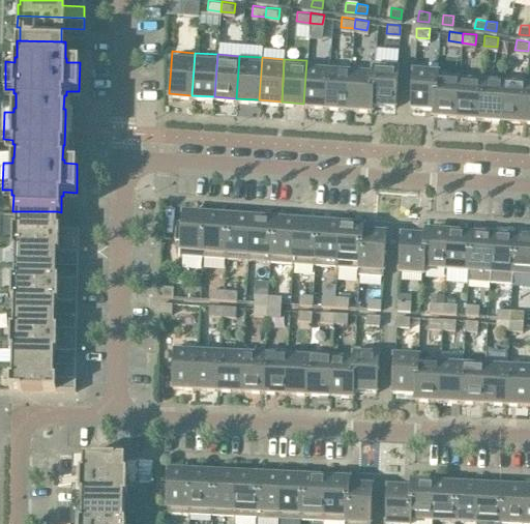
[(371,102),(374,59),(373,59),(373,65),(351,63),(348,107),(372,108),(372,102),(371,102)]
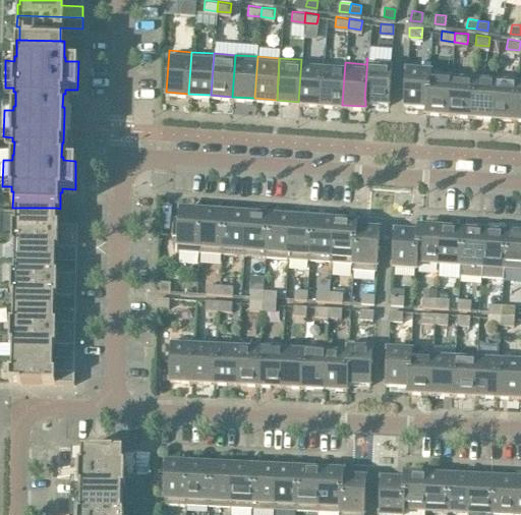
[(364,100),(365,100),(388,102),(391,60),(367,58),(364,100)]
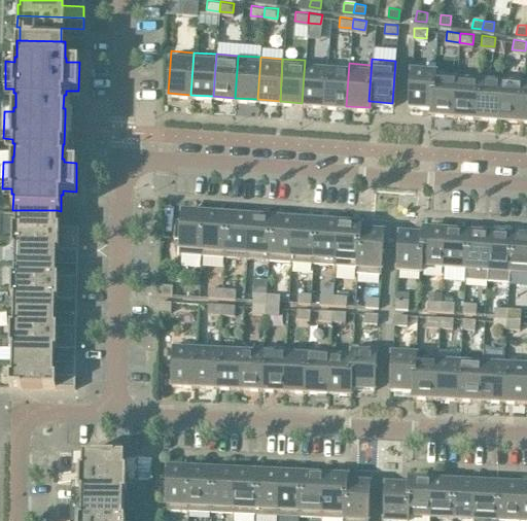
[(324,104),(327,62),(305,60),(302,103),(324,104)]
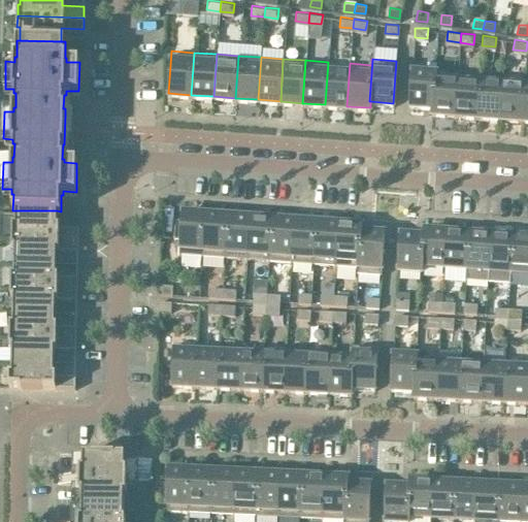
[(347,106),(350,63),(328,62),(325,104),(347,106)]
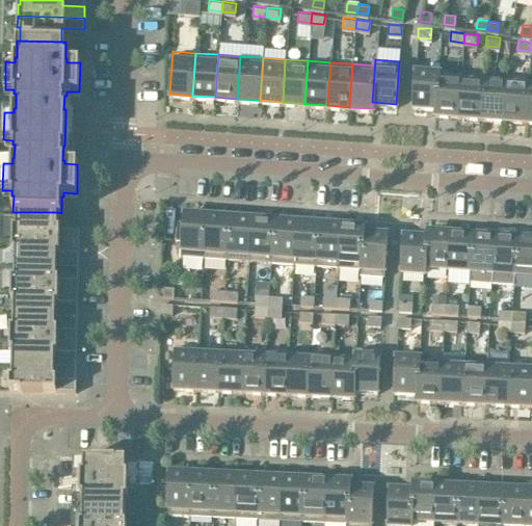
[(435,113),(439,70),(415,69),(413,105),(435,107),(434,113),(435,113)]
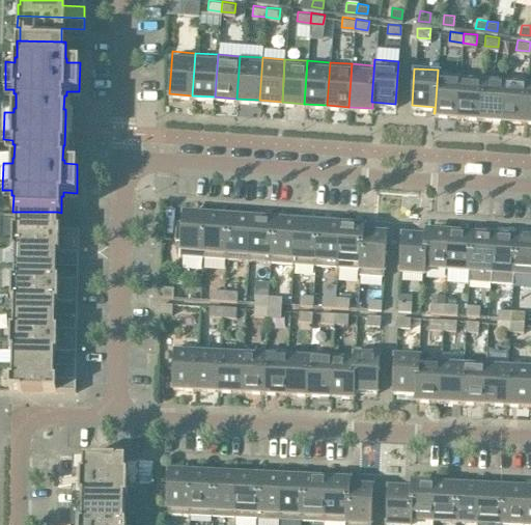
[(457,114),(459,78),(438,77),(439,71),(438,70),(435,113),(457,114)]
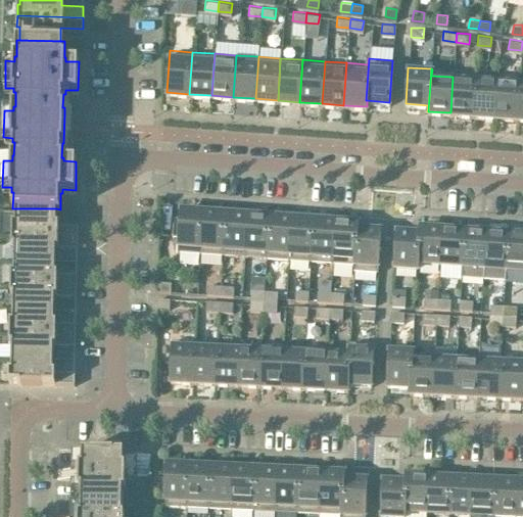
[(472,114),(475,79),(453,77),(450,112),(472,114)]
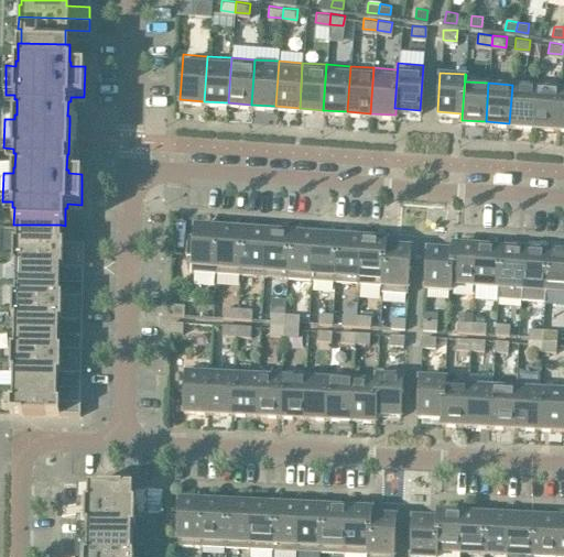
[(533,124),(535,86),(512,85),(509,123),(533,124)]
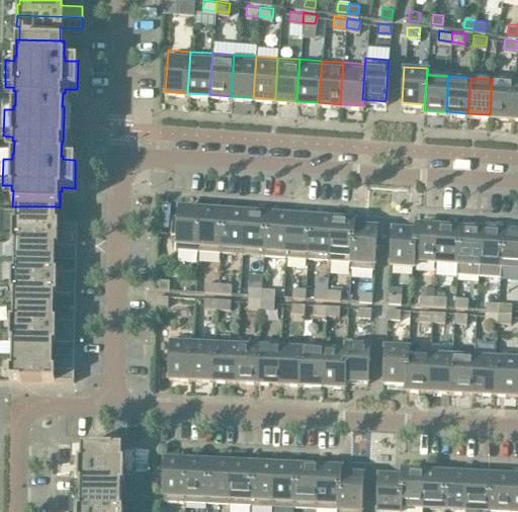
[(511,116),(514,81),(492,79),(490,114),(511,116)]
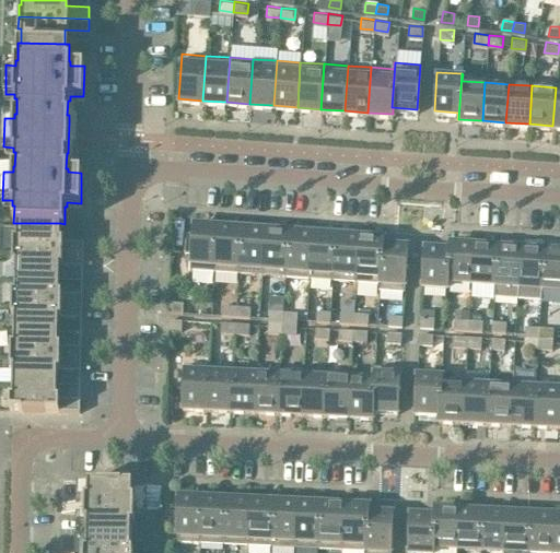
[(214,268),(218,223),(193,222),(193,232),(186,232),(186,231),(185,231),(184,250),(185,250),(185,249),(191,249),(190,267),(214,268)]
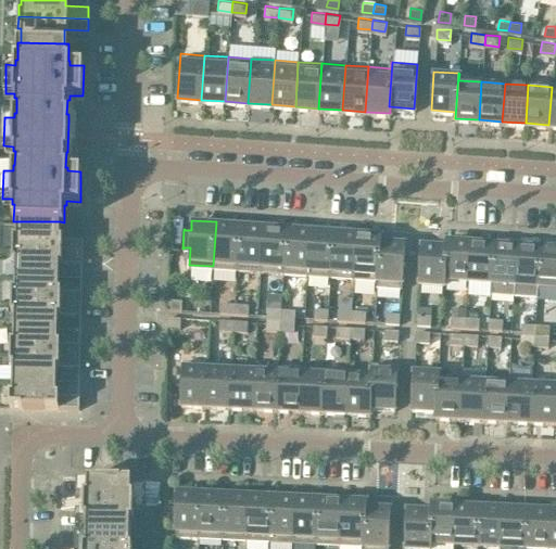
[(13,235),(13,247),(83,249),(83,237),(60,237),(60,221),(16,221),(15,235),(13,235)]
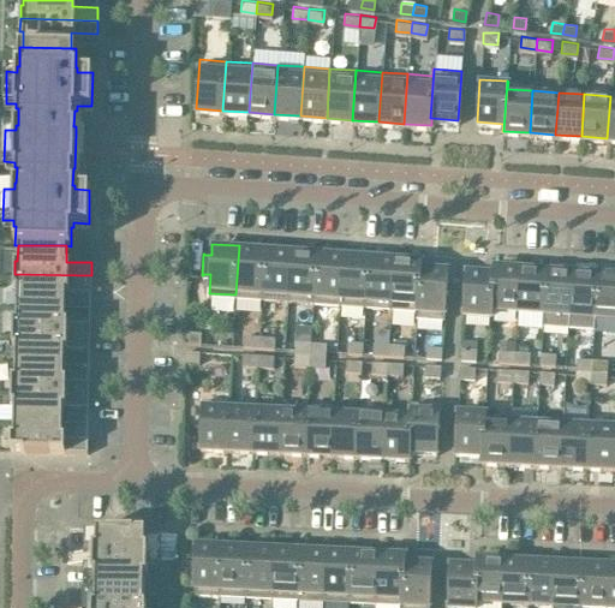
[(262,297),(264,248),(239,245),(236,294),(262,297)]
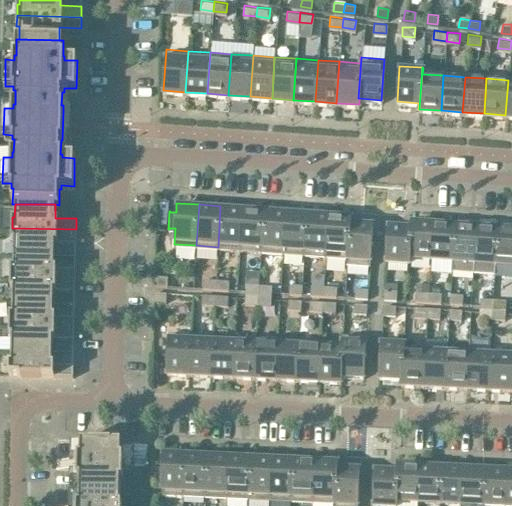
[(239,249),(242,207),(220,206),(218,247),(239,249)]
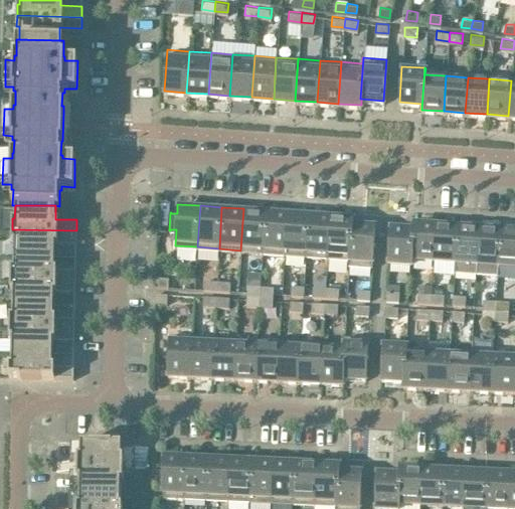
[(263,251),(266,210),(243,208),(240,250),(263,251)]
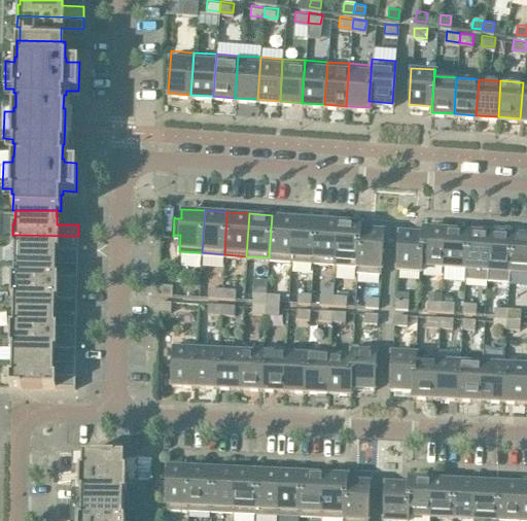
[(290,259),(293,216),(272,215),(269,257),(290,259)]
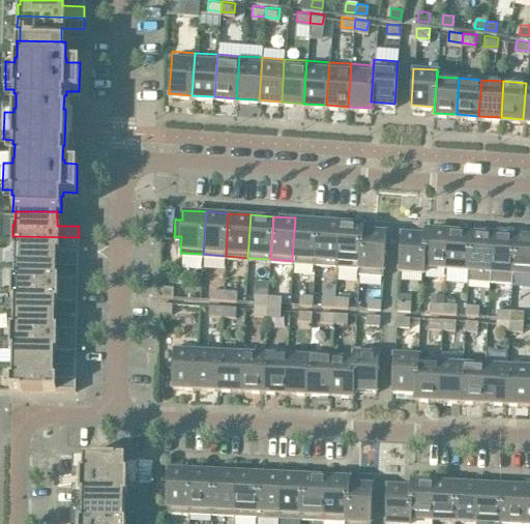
[(315,262),(318,220),(295,217),(292,261),(315,262)]
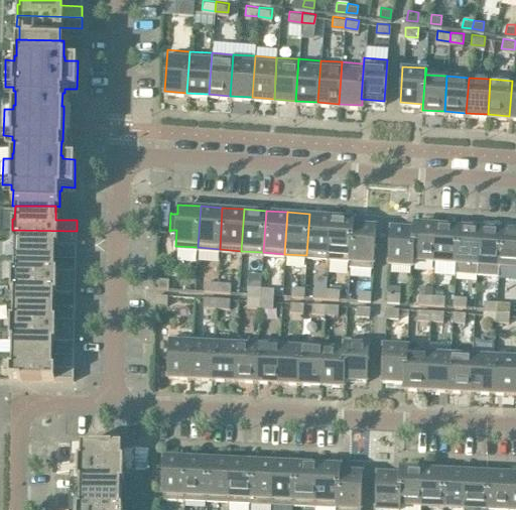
[(328,257),(331,215),(309,214),(306,255),(328,257)]
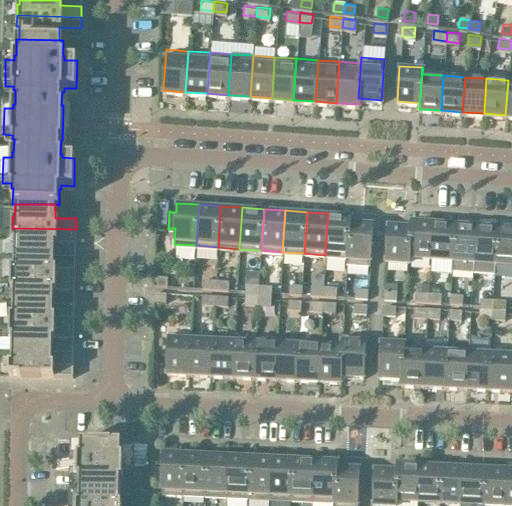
[(346,262),(350,215),(328,213),(325,255),(346,256),(346,262)]
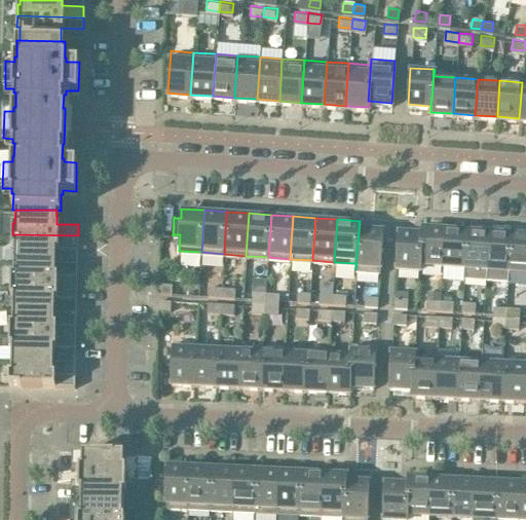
[(360,227),(361,221),(360,221),(355,269),(379,271),(382,229),(360,227)]
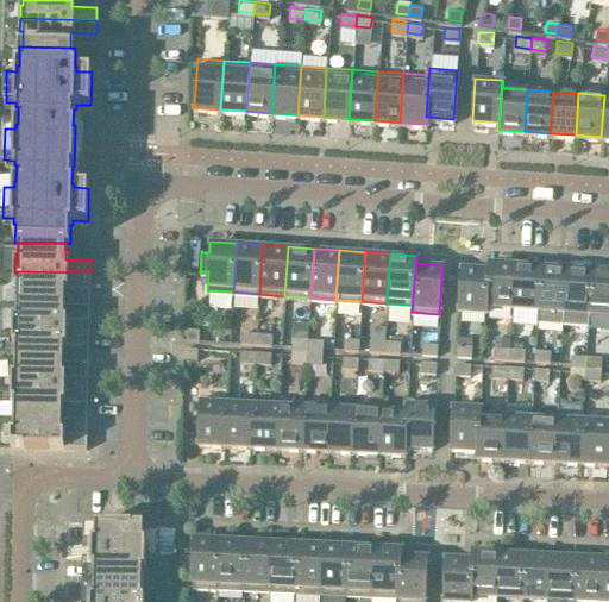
[(485,311),(489,261),(488,261),(488,268),(462,267),(459,308),(485,311)]
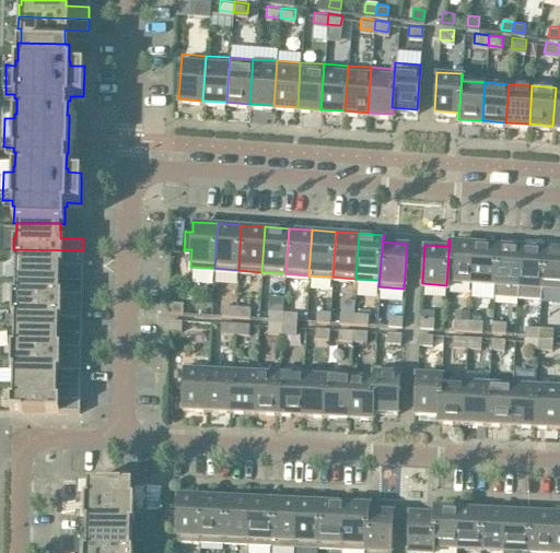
[(470,280),(474,242),(450,239),(446,285),(447,285),(447,279),(470,280)]
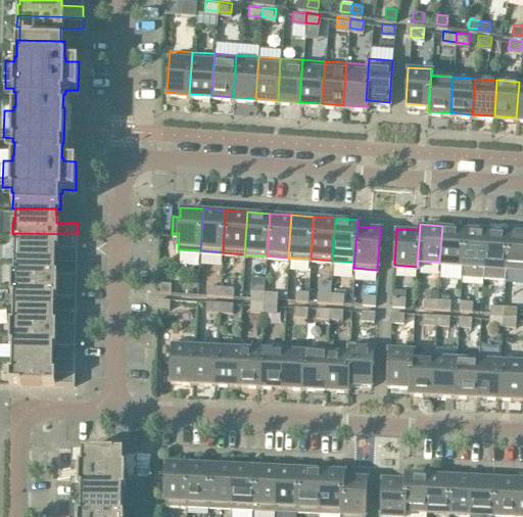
[(462,264),(464,228),(442,226),(439,262),(462,264)]
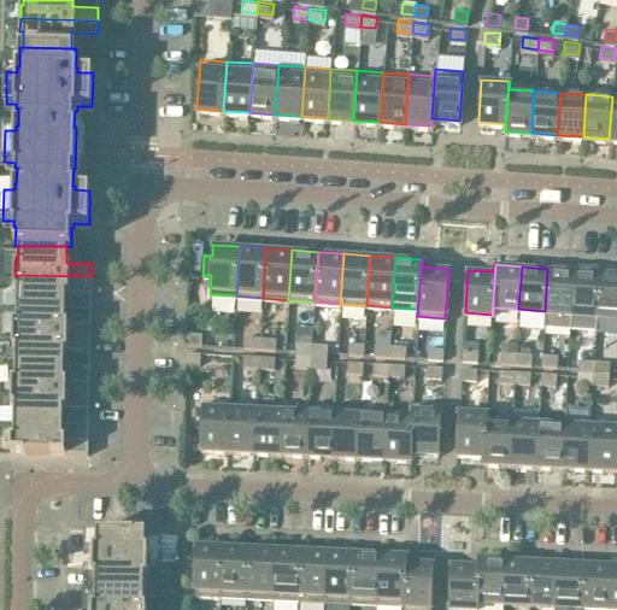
[(570,312),(574,270),(547,269),(545,311),(570,312)]
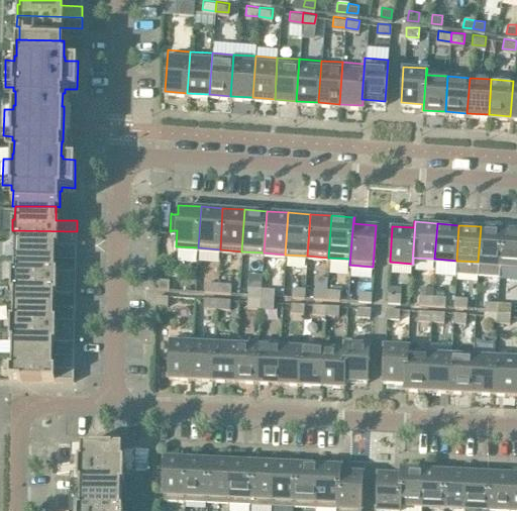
[(500,264),(502,228),(481,226),(478,262),(500,264)]
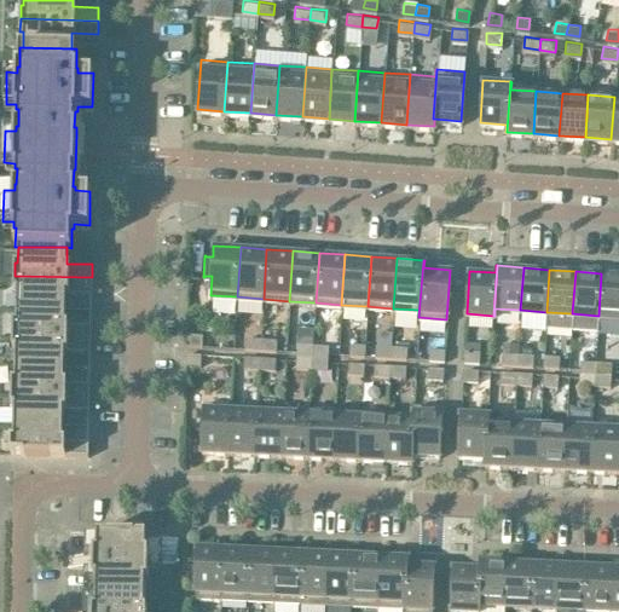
[(618,317),(618,273),(601,273),(599,316),(618,317)]
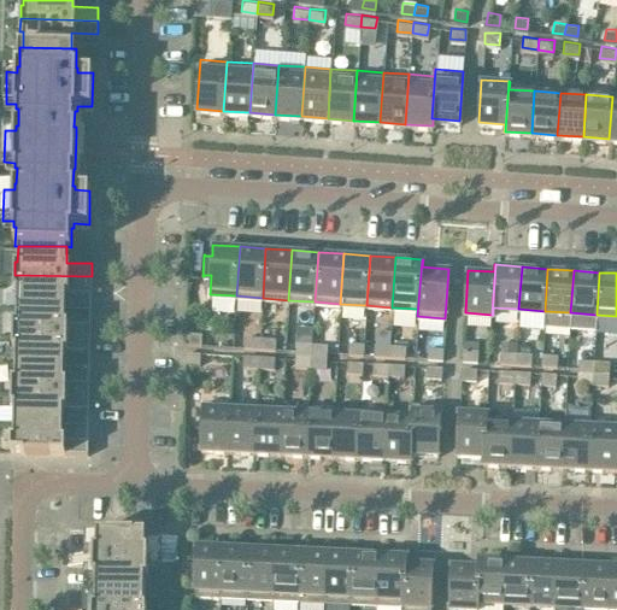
[(90,289),(92,276),(15,275),(13,288),(17,288),(16,304),(65,305),(65,289),(90,289)]
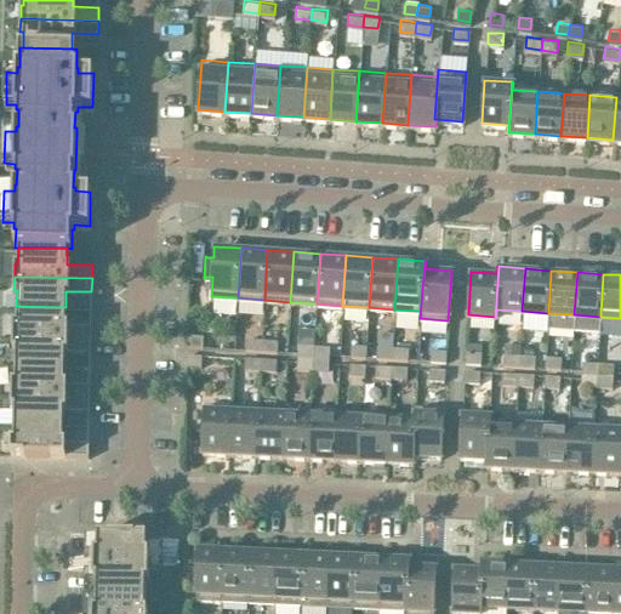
[(66,322),(66,307),(16,306),(16,322),(13,322),(13,335),(91,336),(91,323),(66,322)]
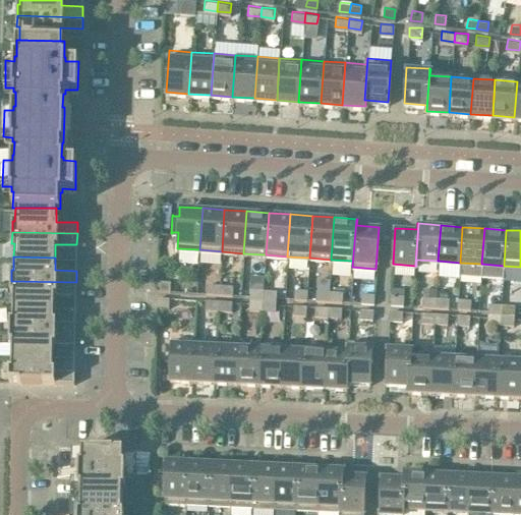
[(158,278),(157,288),(170,289),(170,279),(158,278)]
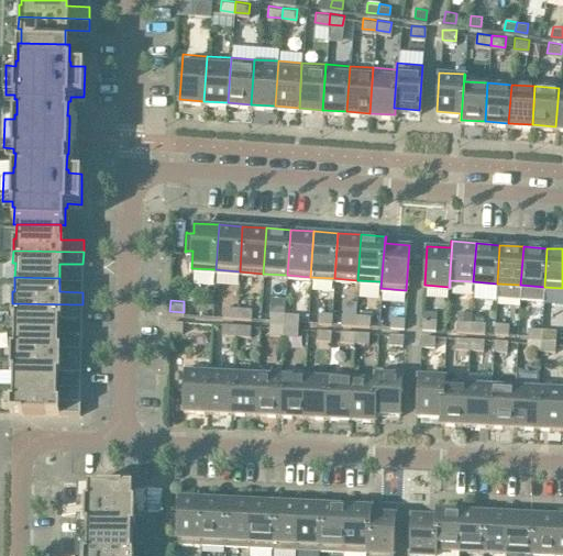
[(81,317),(83,304),(12,303),(11,315),(14,315),(13,330),(58,331),(58,317),(81,317)]
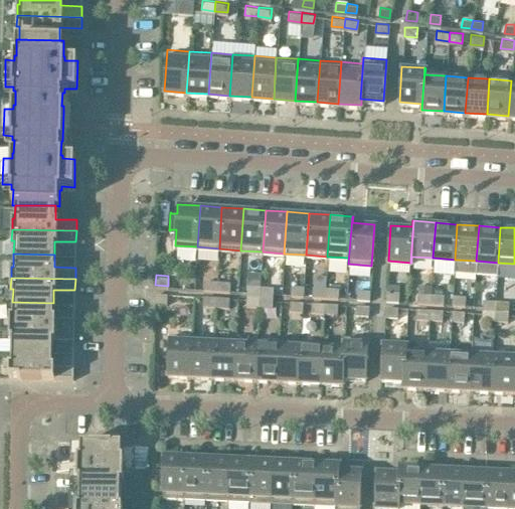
[(216,289),(216,279),(203,278),(203,288),(216,289)]
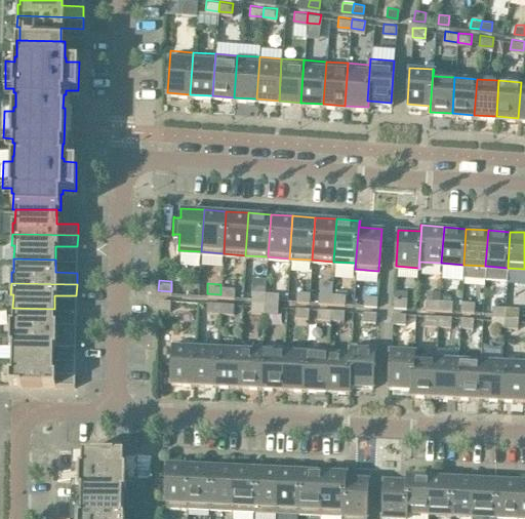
[(220,284),(220,294),(234,294),(234,285),(220,284)]
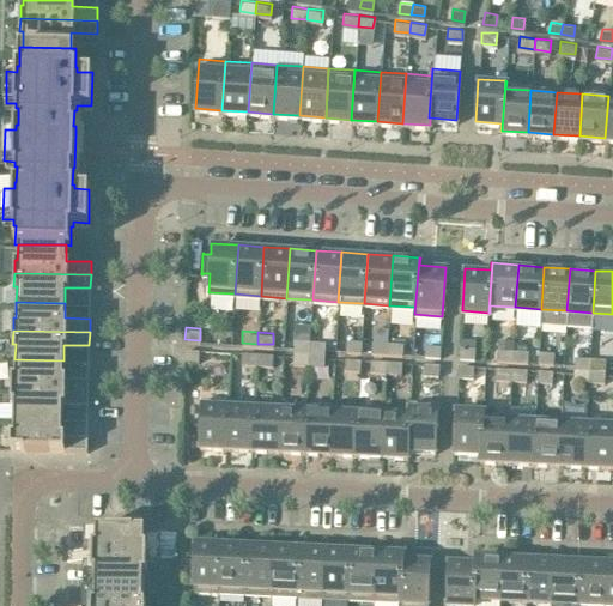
[(309,350),(309,339),(293,338),(293,349),(309,350)]
